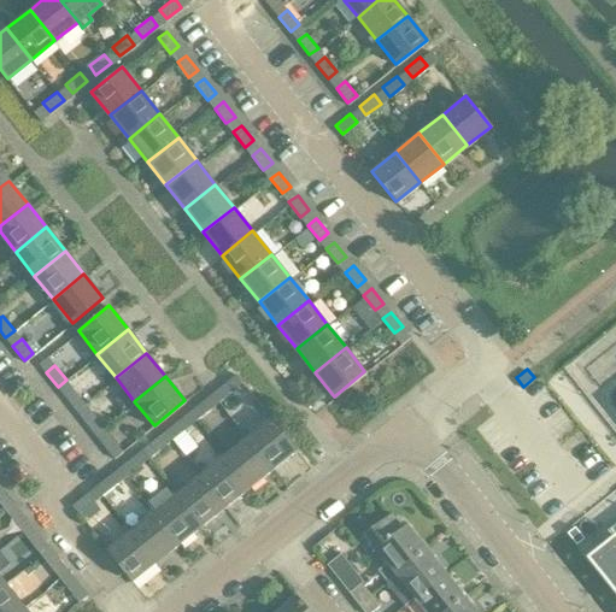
[(226,380),(211,392),(218,400),(233,388),(226,380)]
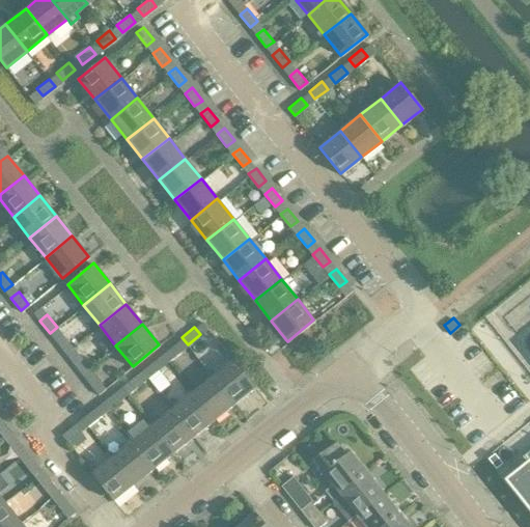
[(62,334),(55,340),(65,353),(73,347),(62,334)]
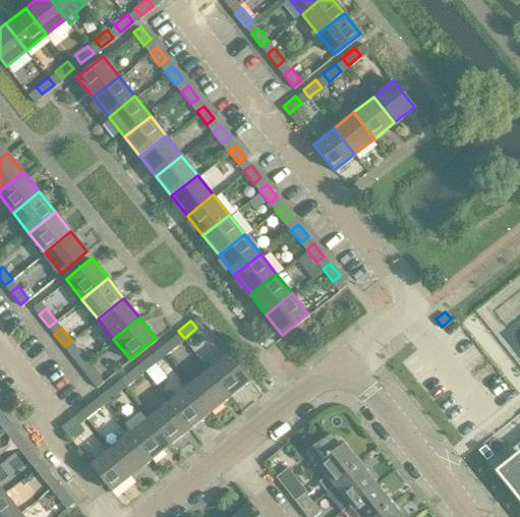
[(171,336),(159,346),(165,353),(177,344),(171,336)]
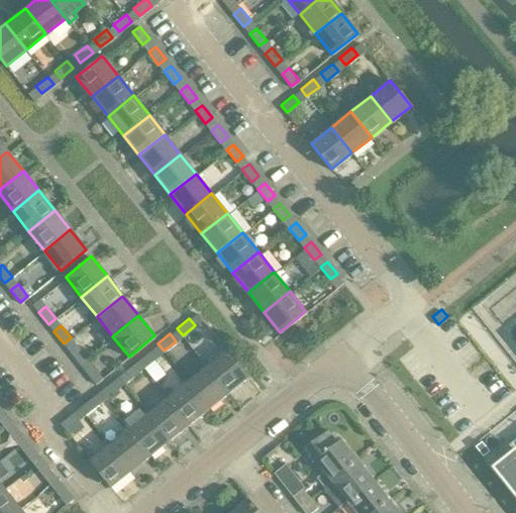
[(71,337),(64,343),(79,364),(87,357),(71,337)]
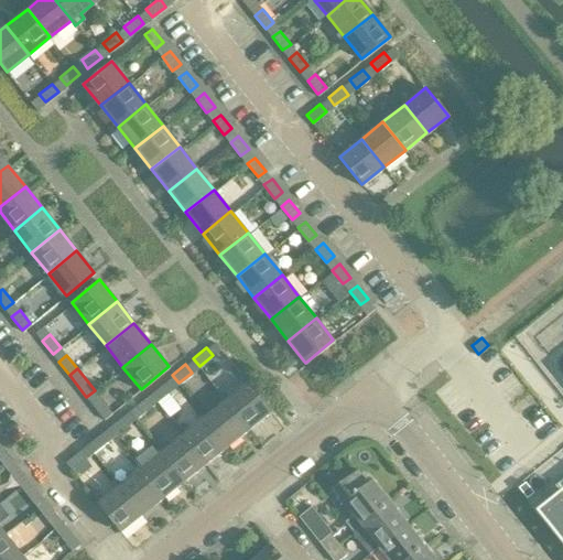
[(164,381),(151,392),(157,400),(171,389),(164,381)]
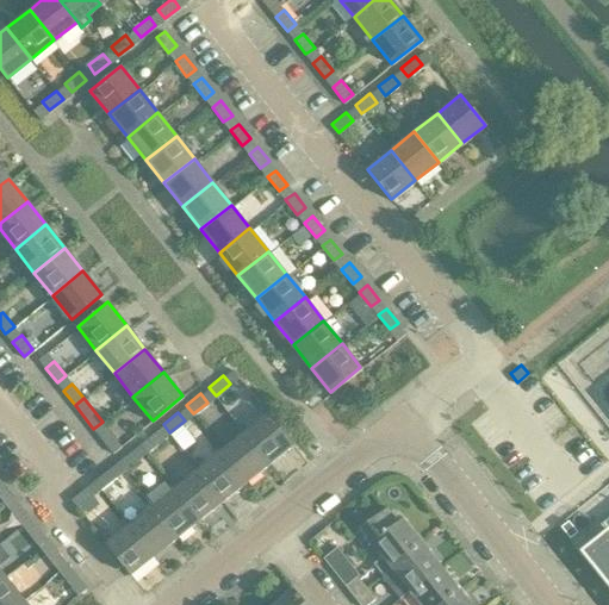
[(268,412),(244,431),(269,462),(292,443),(268,412)]
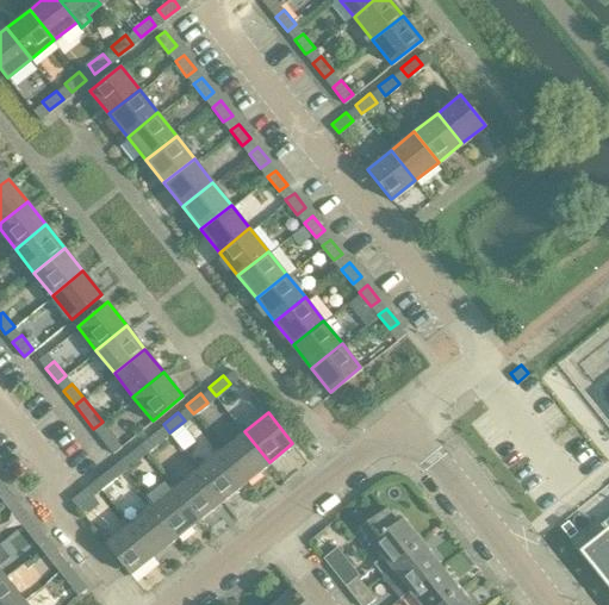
[(154,430),(140,442),(147,450),(161,440),(169,432),(163,424),(154,430)]
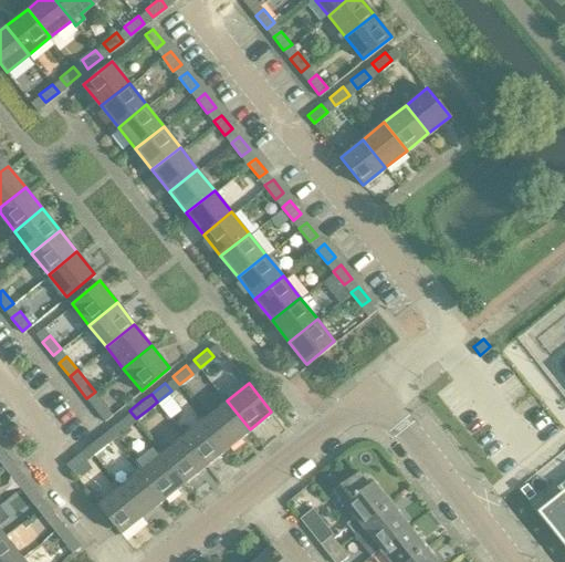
[(101,399),(93,406),(104,419),(112,414),(101,399)]
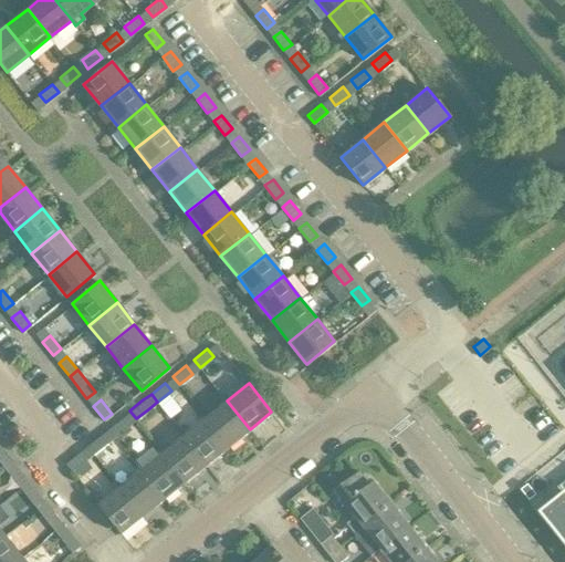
[(227,401),(206,418),(228,446),(250,429),(227,401)]
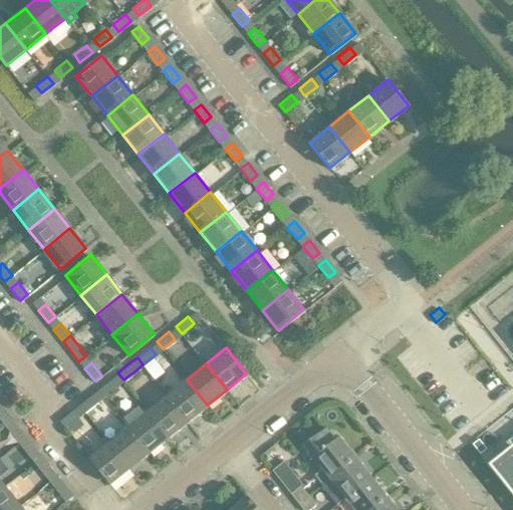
[(110,378),(98,389),(104,396),(116,386),(110,378)]
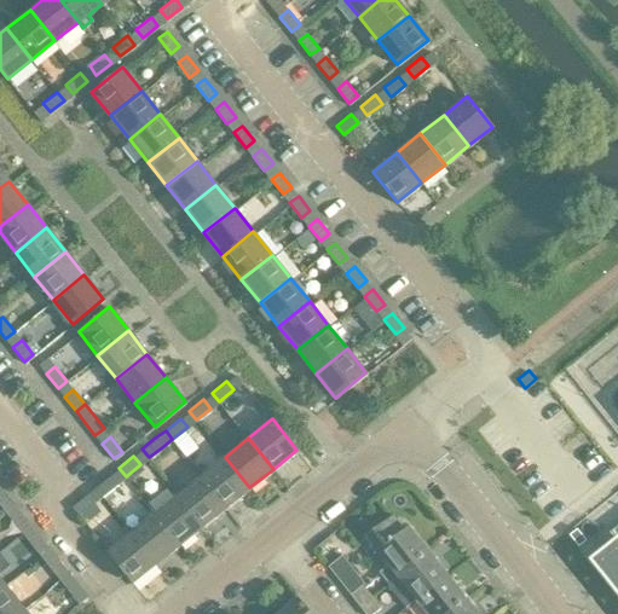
[(225,457),(202,475),(226,507),(249,487),(225,457)]
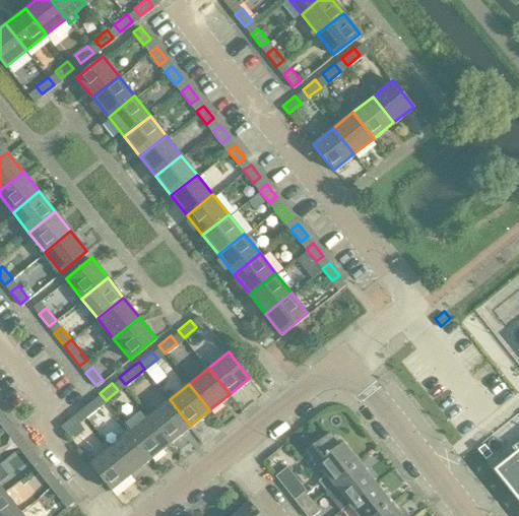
[(100,393),(80,408),(85,416),(106,400),(100,393)]
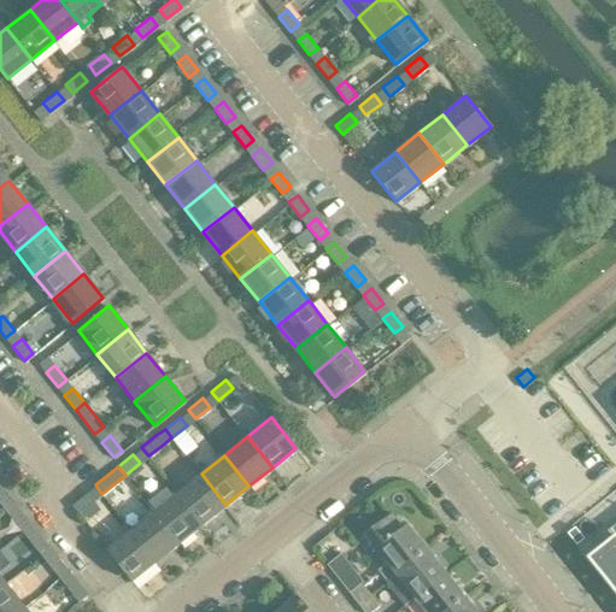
[(201,474),(177,493),(203,523),(226,505),(201,474)]
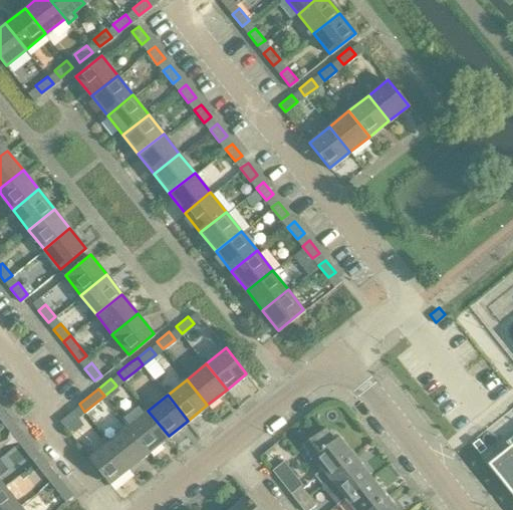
[(71,410),(59,420),(65,427),(77,418),(71,410)]
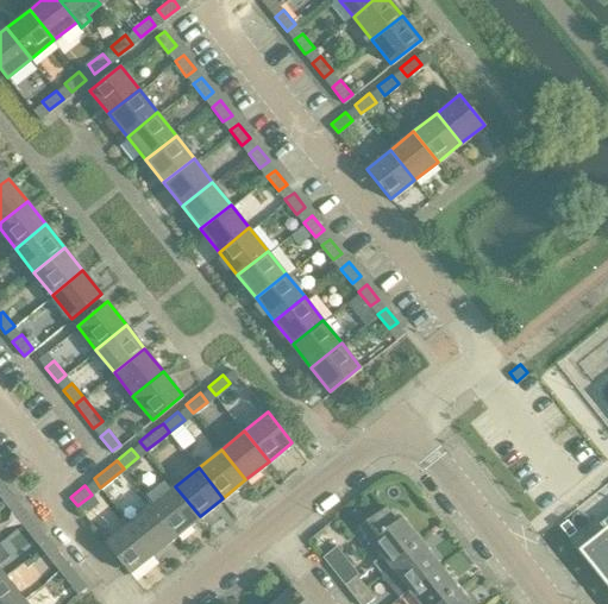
[(175,486),(152,504),(176,535),(200,516),(175,486)]
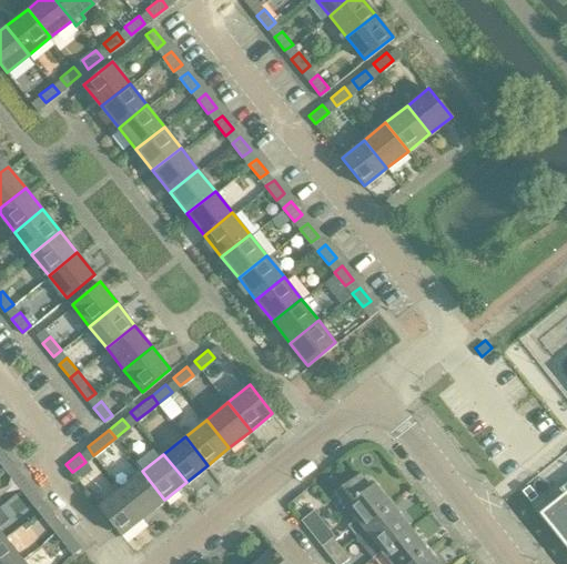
[(10,460),(2,465),(13,481),(21,474),(10,460)]
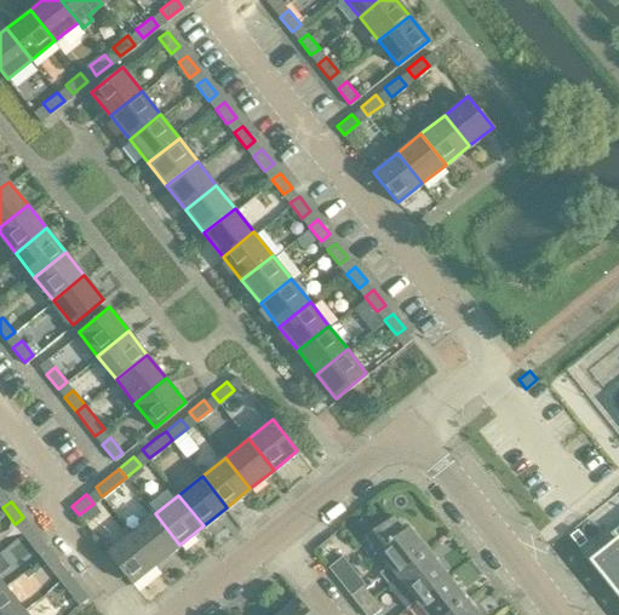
[(155,513),(132,533),(156,564),(179,545),(155,513)]
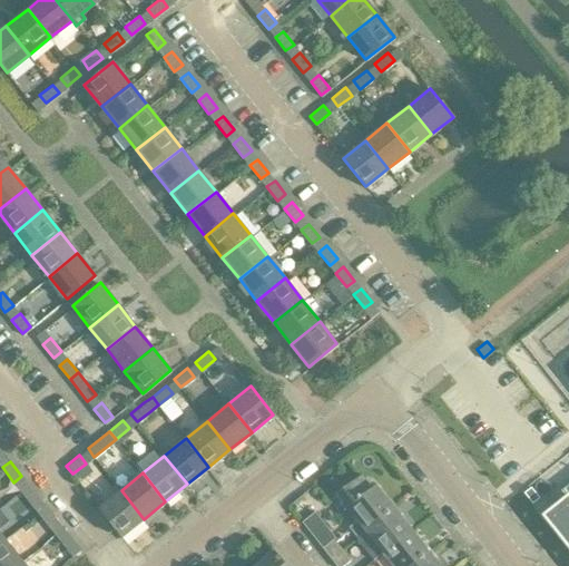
[(361,474),(335,494),(346,507),(356,519),(349,525),(353,532),(356,535),(364,529),(393,506),(375,484),(372,487),(361,474)]
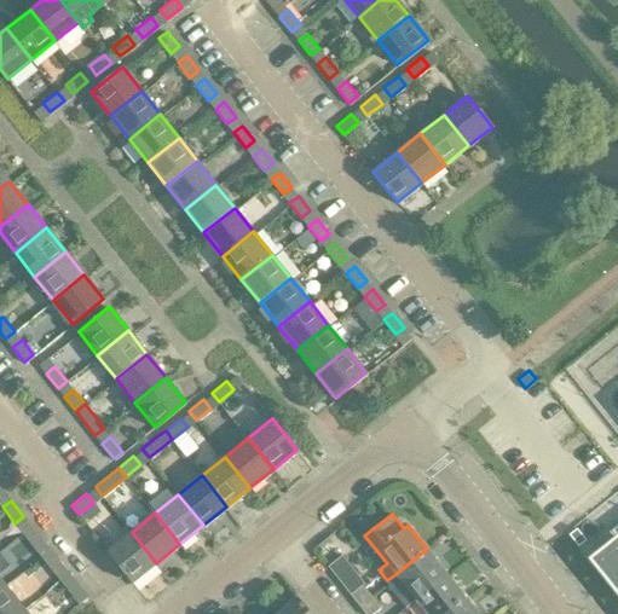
[(29,523),(21,531),(34,546),(42,539),(29,523)]
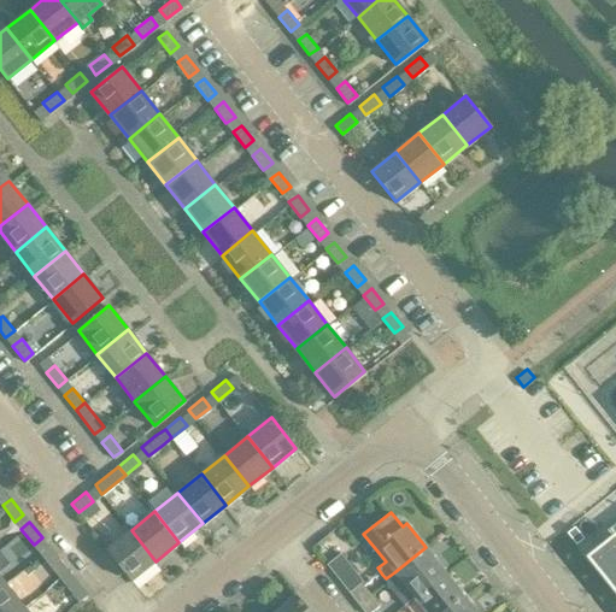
[(574,525),(567,531),(575,542),(584,536),(574,525)]
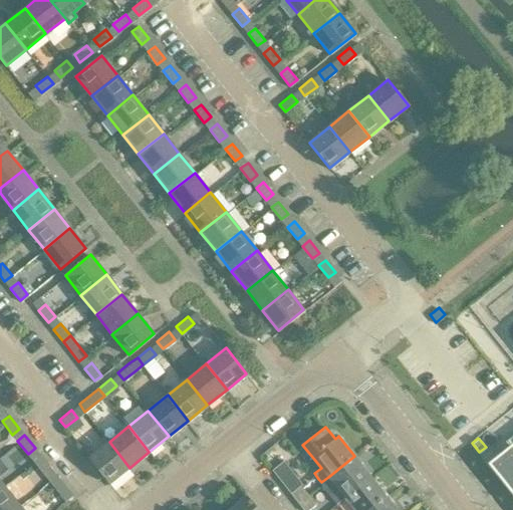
[(130,468),(109,442),(89,458),(109,484),(130,468)]
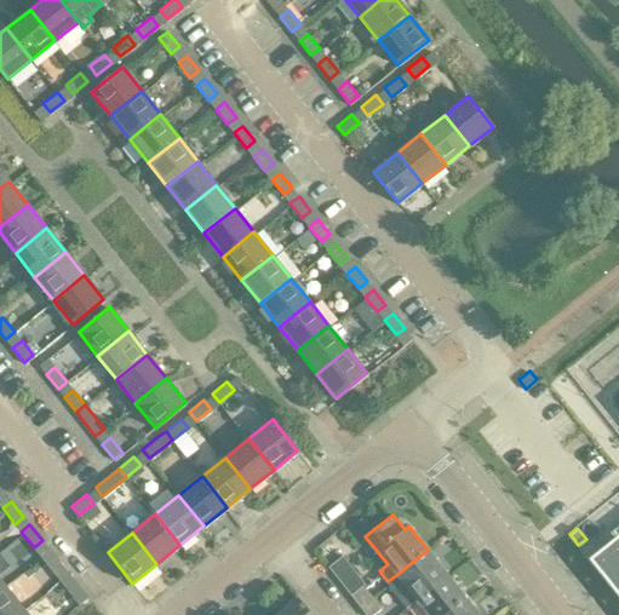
[(618,538),(618,536),(589,559),(618,597),(618,538)]
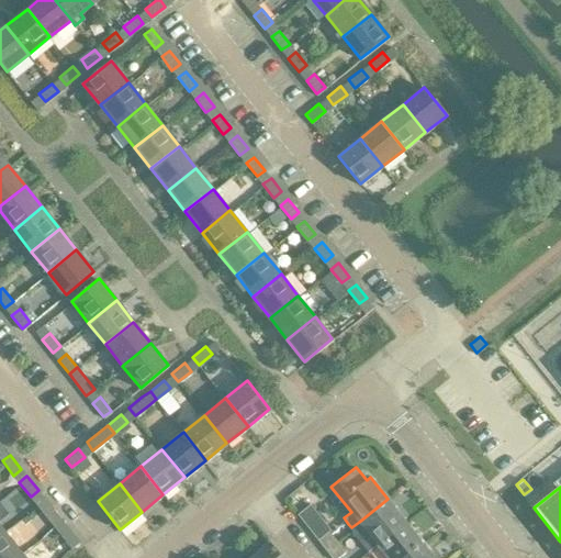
[(44,497),(36,503),(47,517),(55,511),(44,497)]
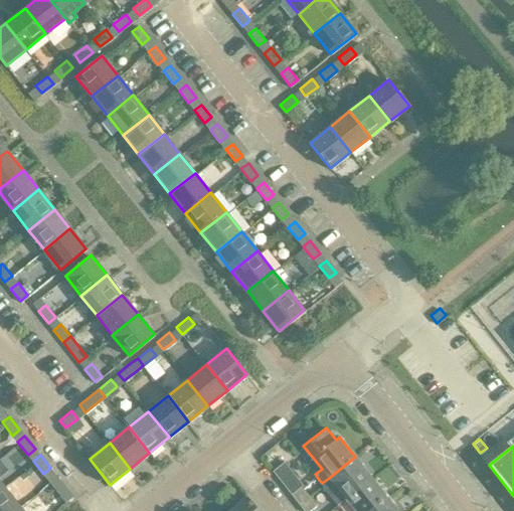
[(329,478),(322,483),(338,503),(345,497),(371,477),(360,464),(362,462),(357,455),(355,457),(329,478)]
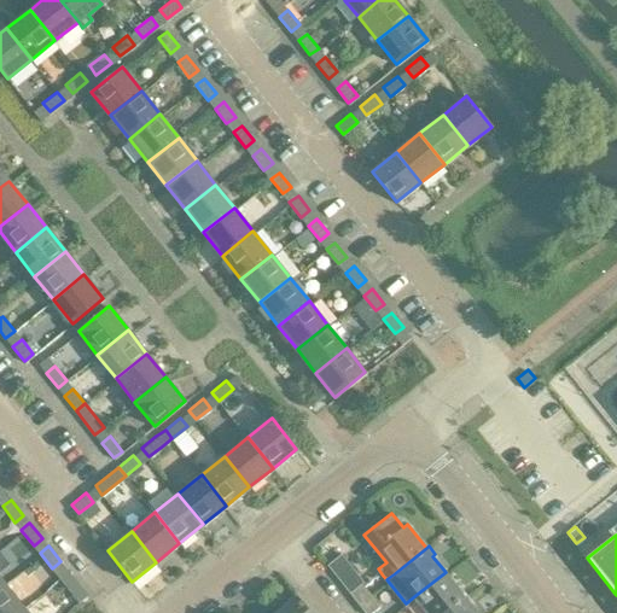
[(349,591),(359,603),(370,594),(361,582),(362,581),(341,552),(326,562),(349,591)]
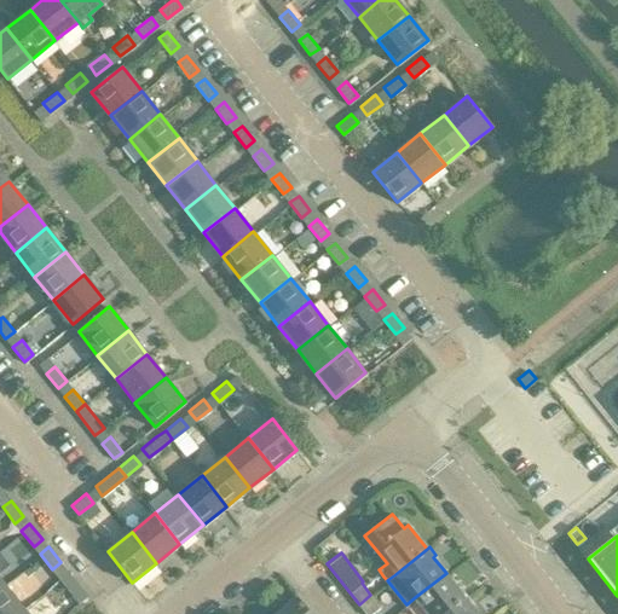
[(67,571),(58,578),(71,594),(80,586),(67,571)]
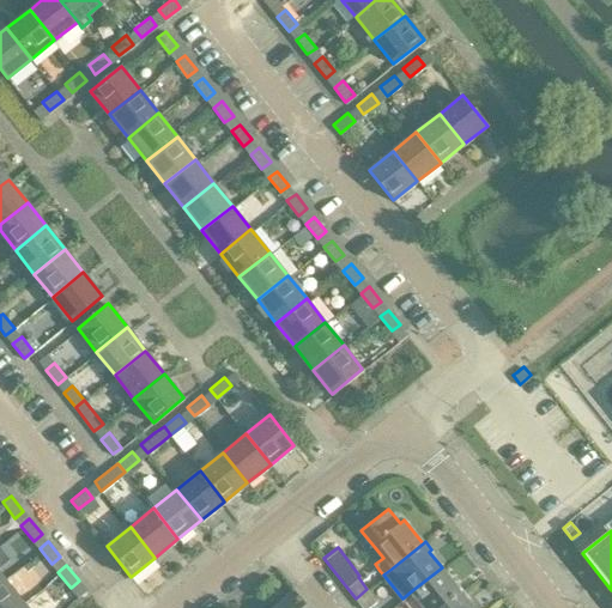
[(442,567),(411,591),(423,607),(437,607),(460,591),(442,567)]
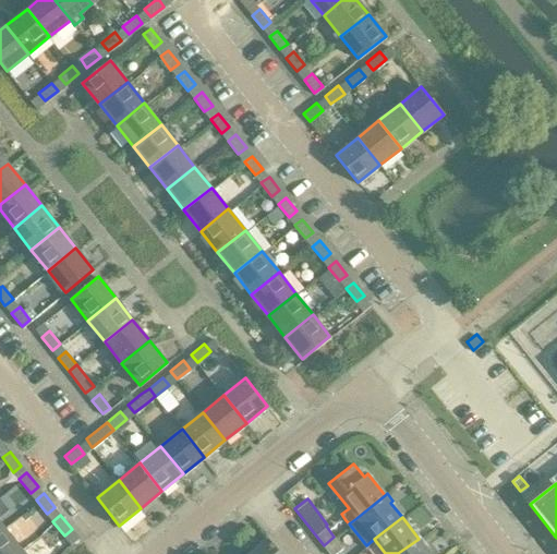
[(0,553),(11,553),(21,548),(3,526),(0,528),(0,553)]
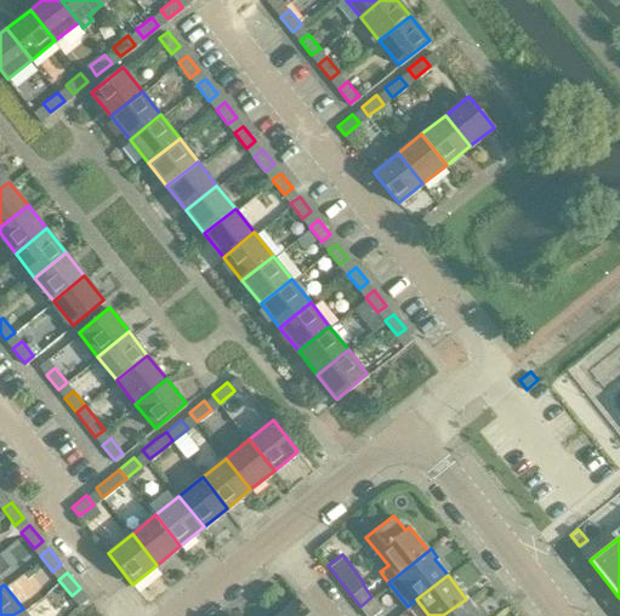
[(290,604),(274,615),(312,615),(295,595),(288,602),(290,604)]
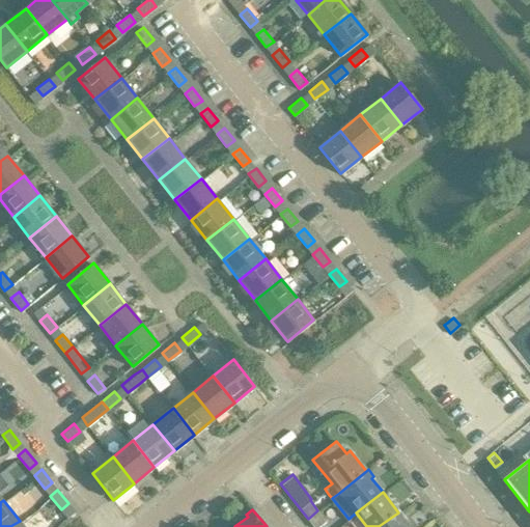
[(317,510),(308,519),(314,526),(316,526),(326,520),(317,510)]
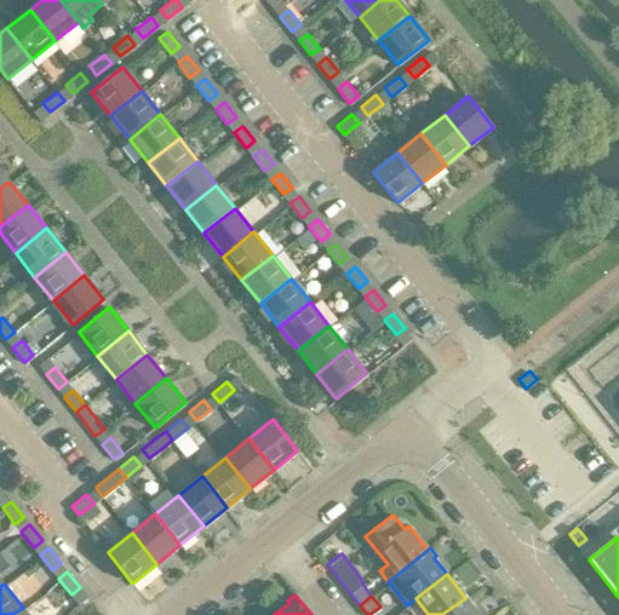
[(479,614),(465,598),(442,614),(479,614)]
